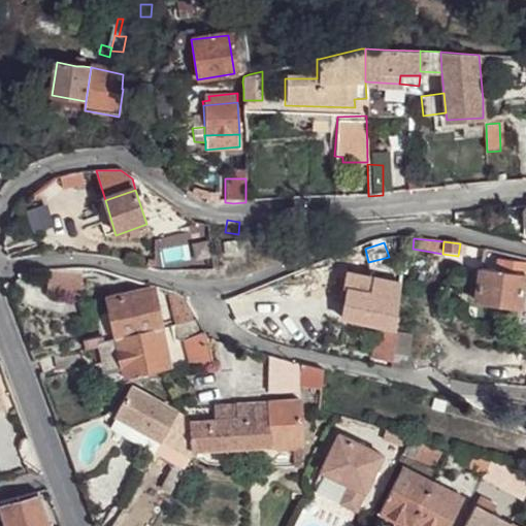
[(498,260),(496,271),(525,275),(525,264),(498,260)]
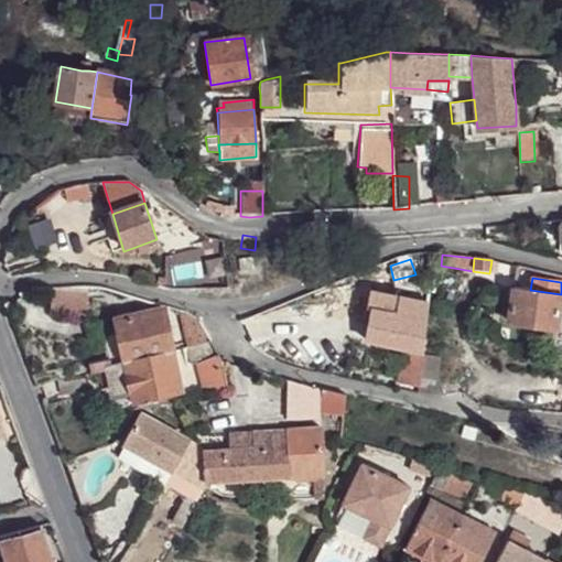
[(554,327),(561,294),(530,290),(514,287),(509,320),(554,327)]
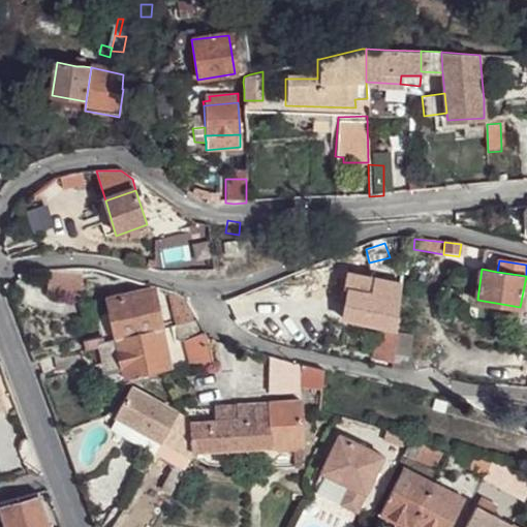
[(86,297),(87,272),(51,272),(50,295),(86,297)]
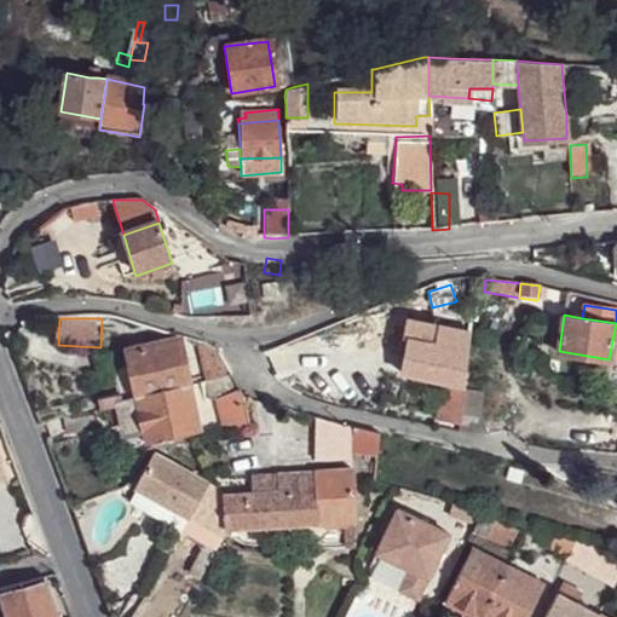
[(459,432),(488,433),(480,413),(482,393),(462,391),(467,334),(407,323),(401,340),(408,342),(402,376),(444,386),(437,420),(459,425),(459,432)]
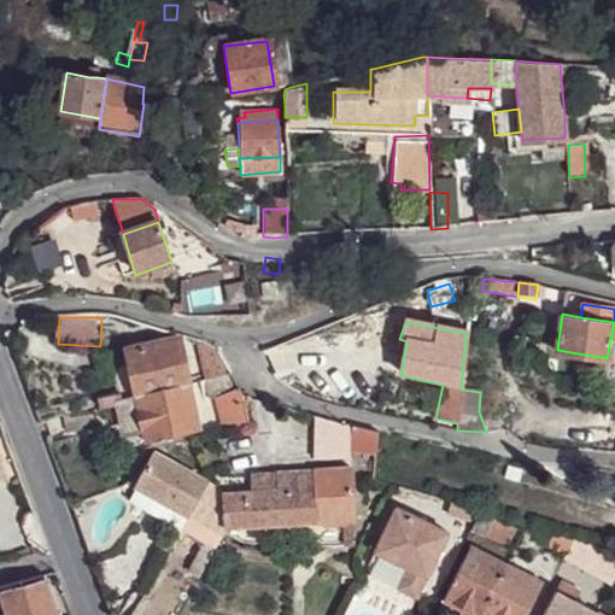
[(118,327),(133,398),(186,386),(176,341),(141,349),(136,323),(118,327)]
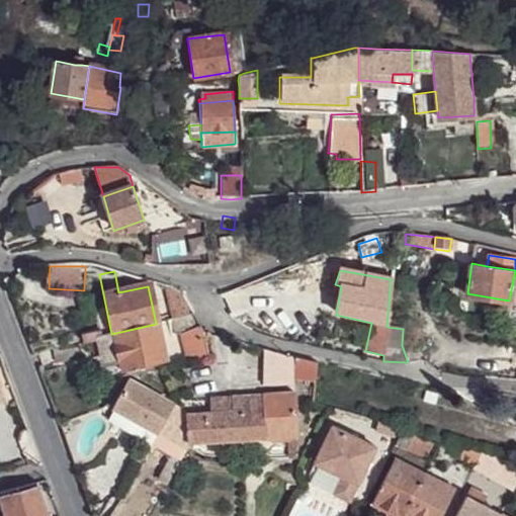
[(171,288),(163,285),(175,320),(178,320),(191,318),(185,307),(179,296),(171,288)]
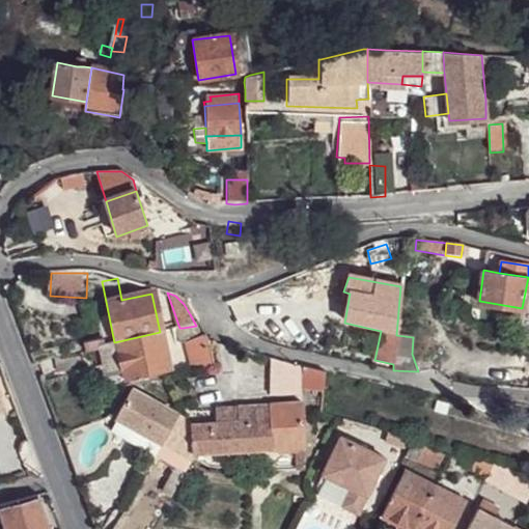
[(179,328),(173,329),(176,346),(184,344),(191,372),(199,371),(223,368),(221,361),(210,347),(205,345),(201,337),(196,327),(196,326),(183,328),(179,328)]
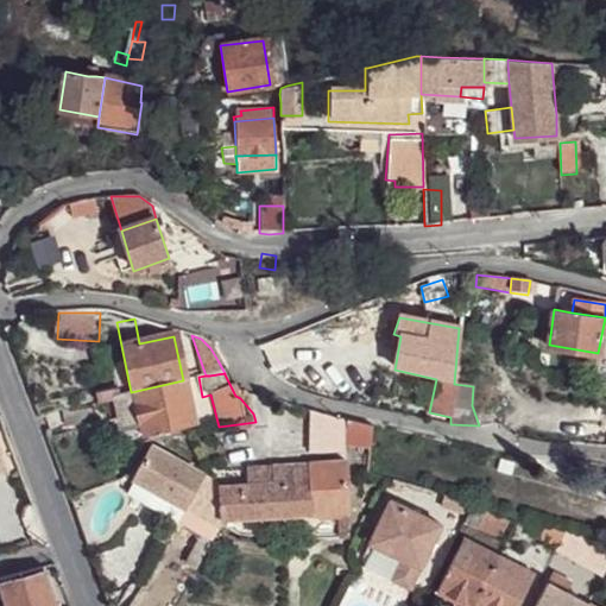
[(183,380),(131,392),(136,410),(139,427),(143,436),(193,427),(183,380)]
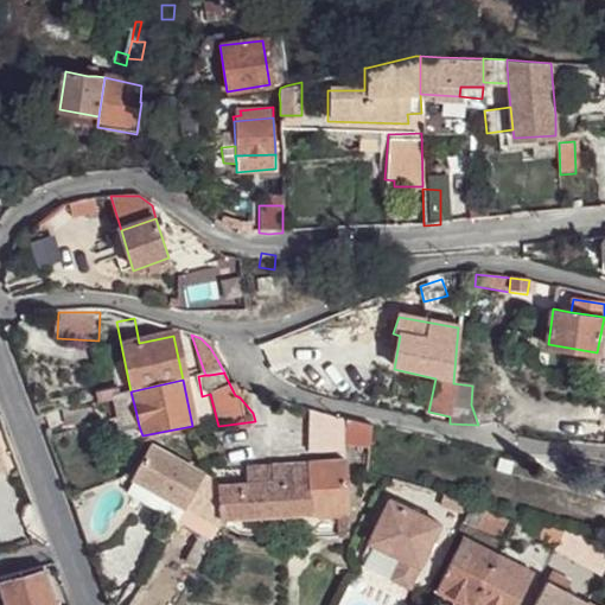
[(114,389),(107,390),(110,400),(114,400),(119,415),(135,409),(131,392),(116,395),(114,389)]
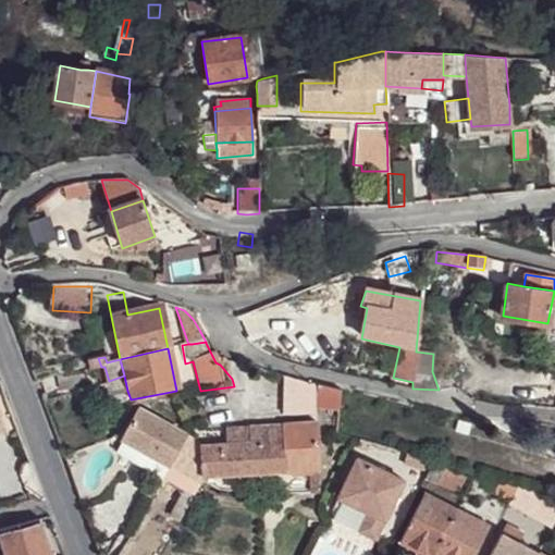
[(88,371),(101,367),(98,358),(85,361),(88,371)]
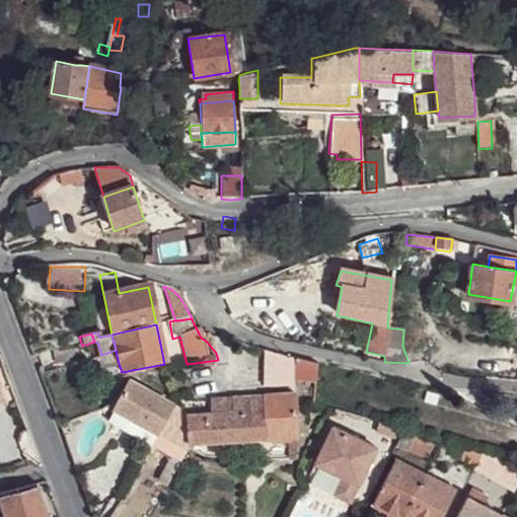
[(77,348),(51,354),(54,367),(80,361),(77,348)]
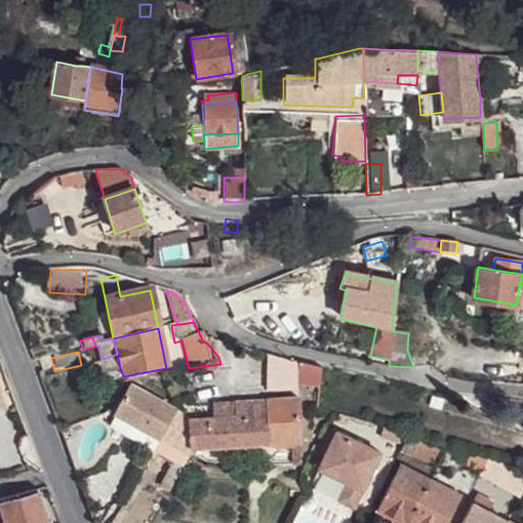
[(120,368),(117,354),(103,359),(105,371),(120,368)]
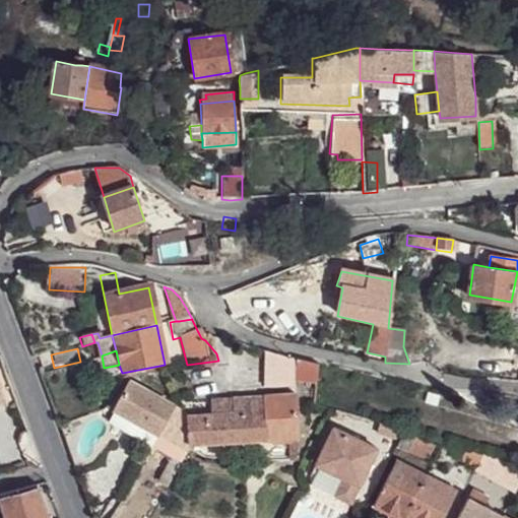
[(286,360),(273,355),(265,382),(292,388),(293,380),(297,361),(290,358),(286,360)]
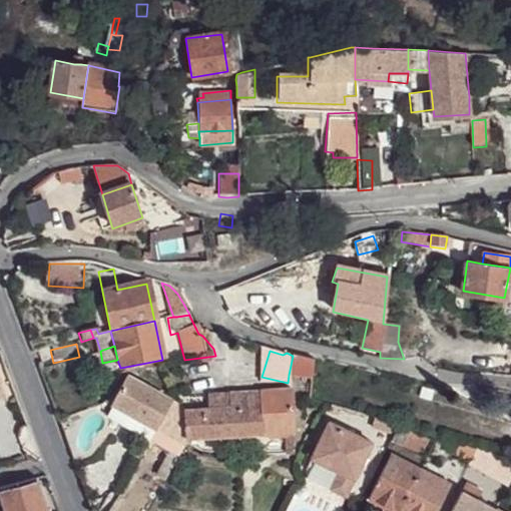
[(310,380),(314,360),(293,356),(289,375),(310,380)]
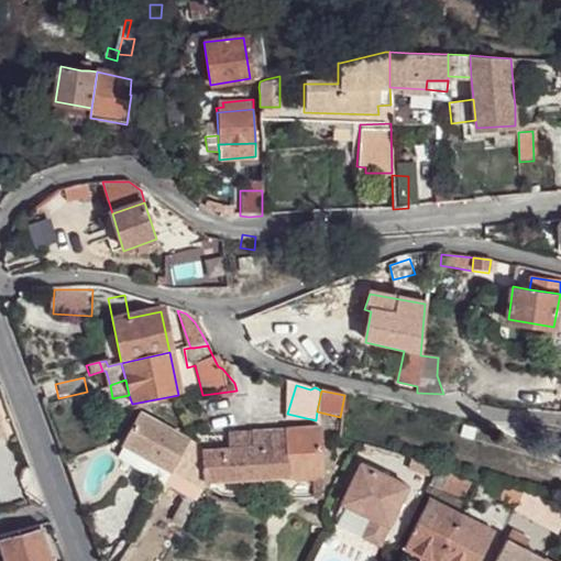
[(138,414),(122,443),(171,470),(173,471),(188,440),(138,414)]
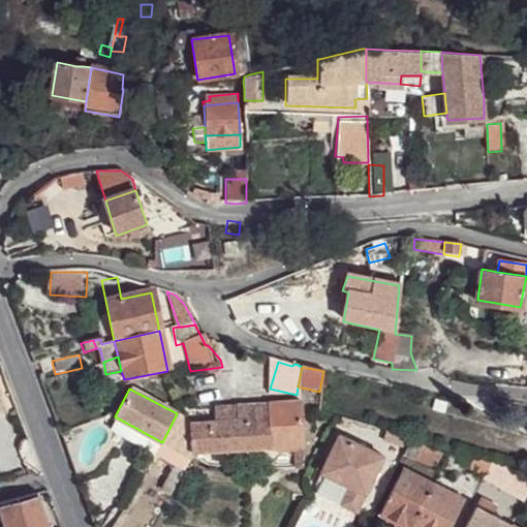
[(304,401),(270,402),(272,450),(305,446),(304,401)]
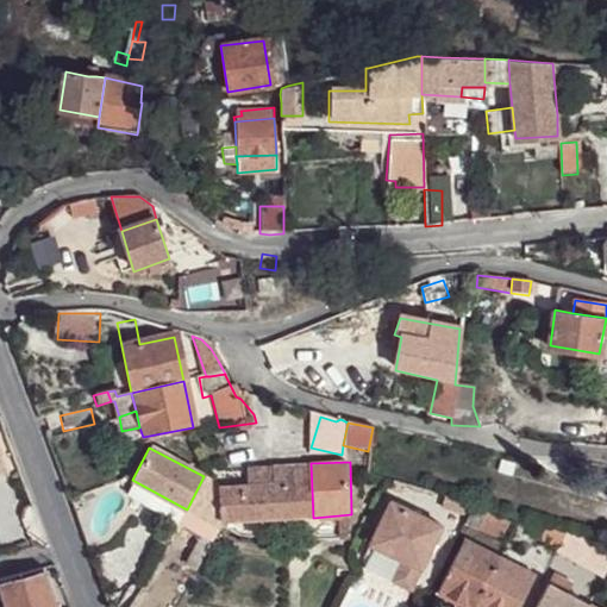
[(313,518),(311,463),(287,463),(287,485),(257,486),(218,488),(204,476),(187,509),(220,527),(224,520),(313,518)]
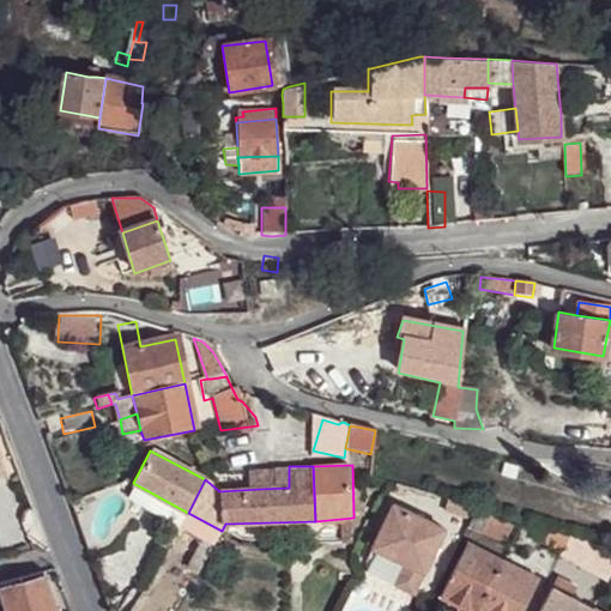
[(259,489),(289,488),(289,466),(259,467),(259,489)]
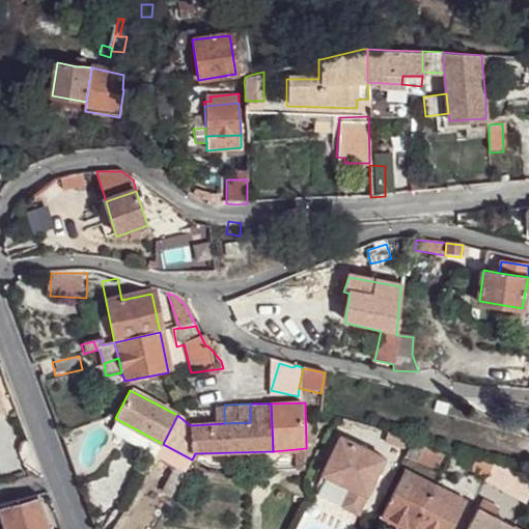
[(313,489),(362,511),(390,453),(341,430),(313,489)]
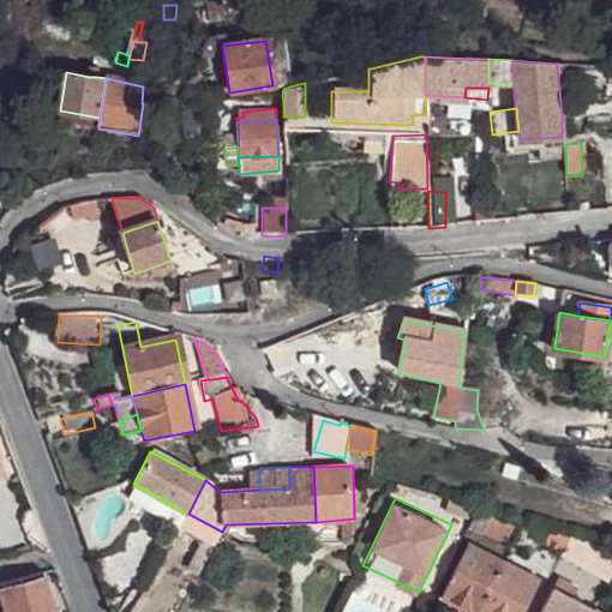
[(186,513),(179,529),(203,543),(215,547),(222,532),(189,514),(186,513)]
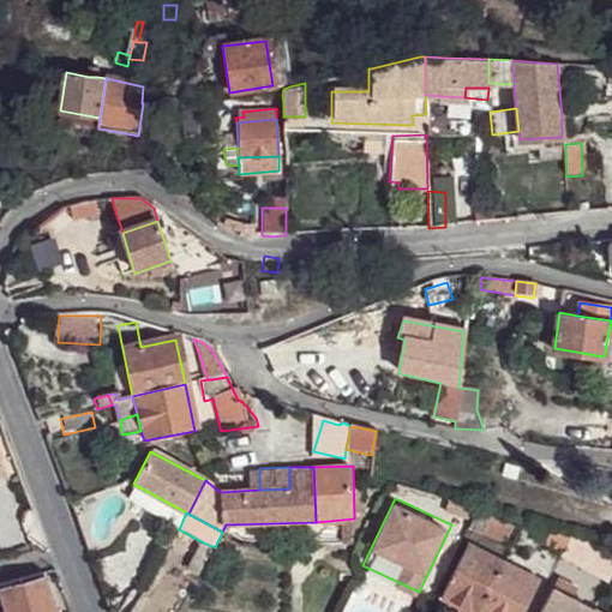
[(480,514),(472,531),(483,534),(484,533),(508,543),(514,528),(480,514)]
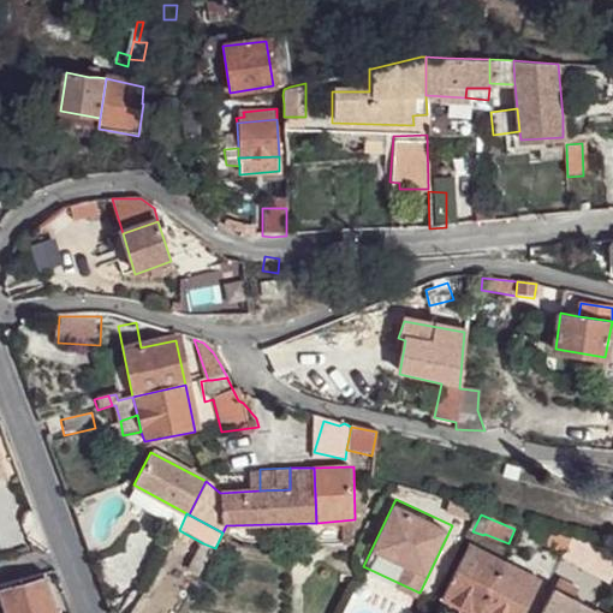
[(595,576),(605,559),(573,542),(566,555),(564,560),(595,576)]
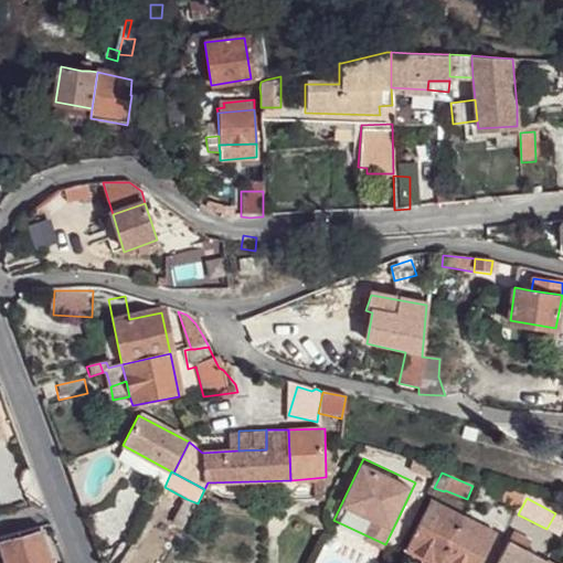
[(198,503),(187,499),(176,520),(187,523),(198,503)]
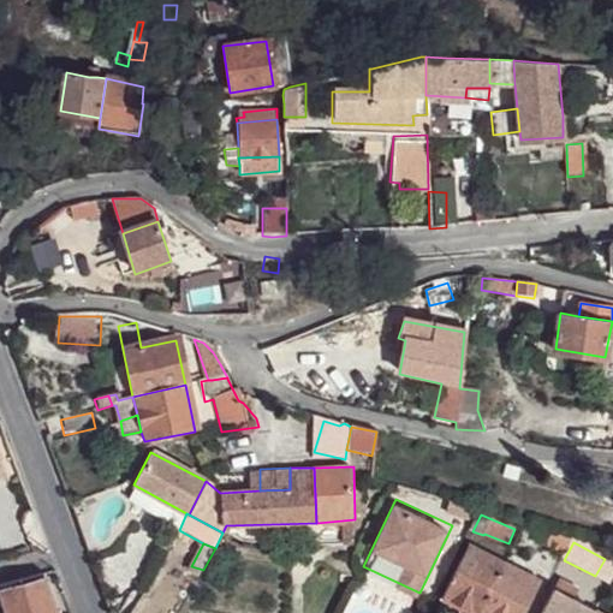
[(471,548),(447,596),(475,612),(527,612),(541,584),(471,548)]
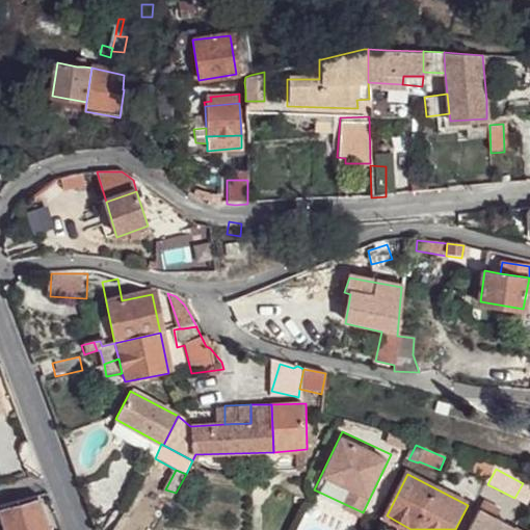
[(41,503),(40,498),(0,508),(0,509),(1,513),(41,503)]
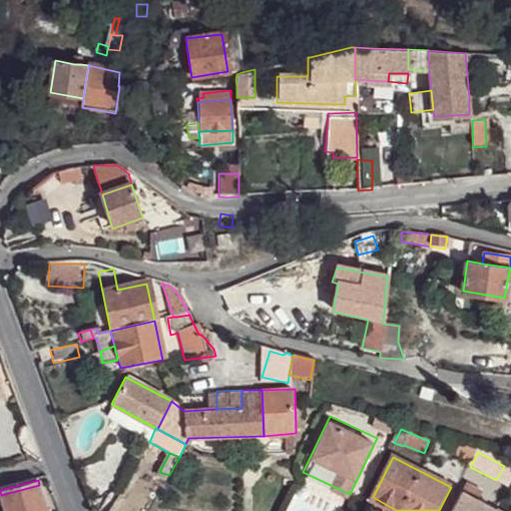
[(49,510),(39,485),(1,495),(7,510),(49,510)]
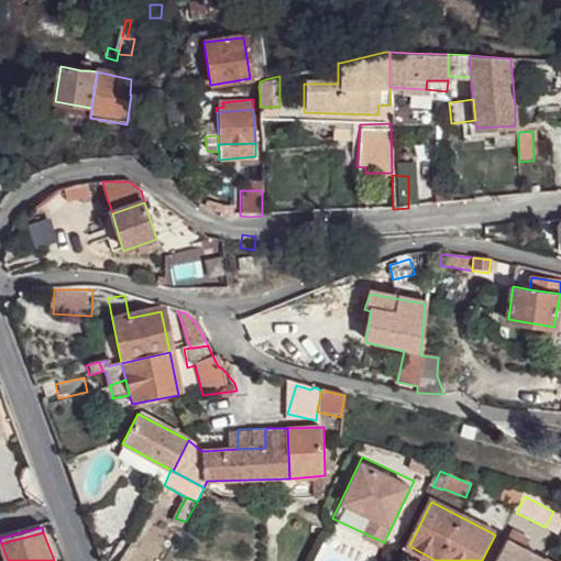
[(545,560),(508,542),(497,560),(545,560)]
